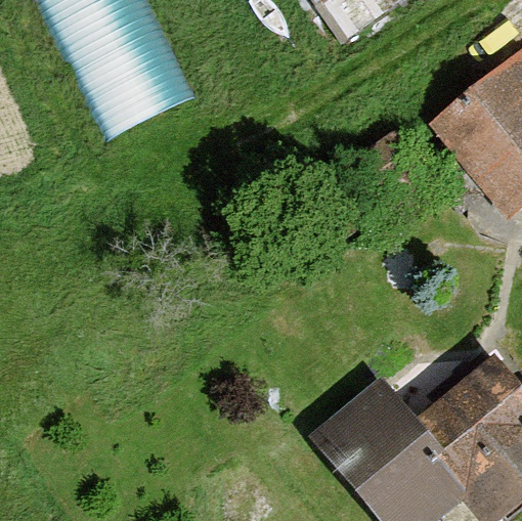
[(49,0),(103,125),(191,88),(154,0),(49,0)]
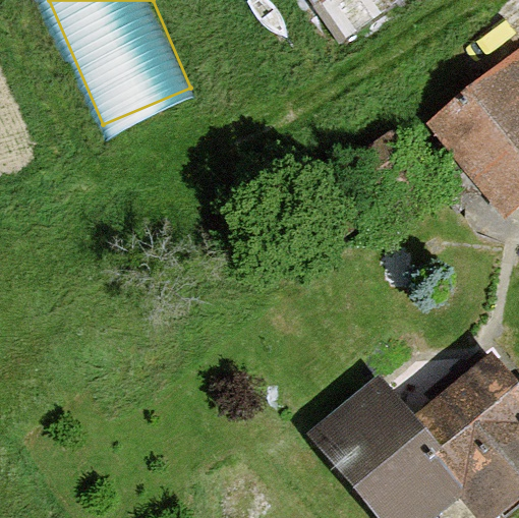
[(304,0),(334,41),(390,0),(304,0)]
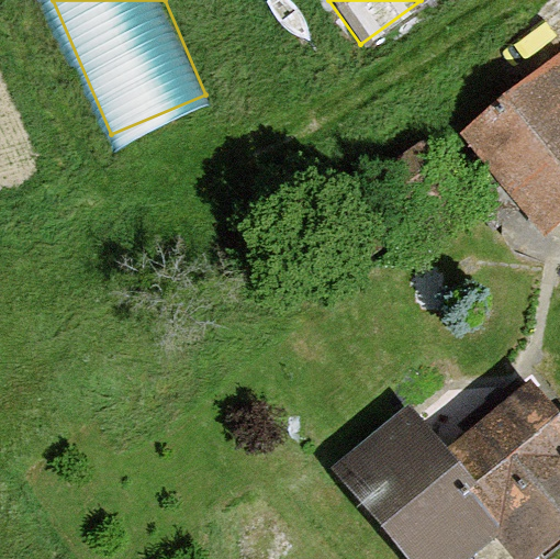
[(559,56),(559,55),(458,132),(538,237),(559,220),(559,56)]
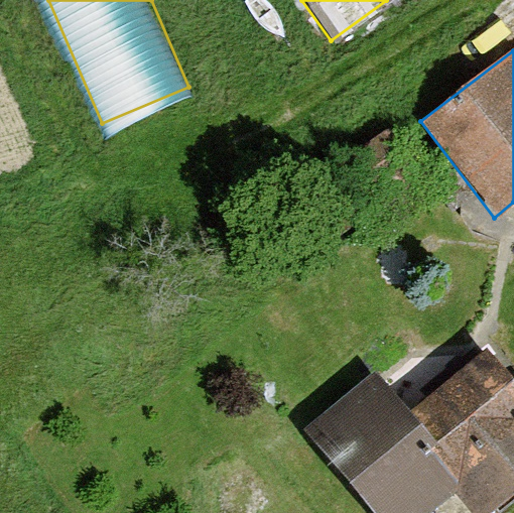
[(379,366),(302,428),(372,512),(422,512),(453,488),(473,512),(486,512),(513,490),(513,379),(487,347),(412,407),(379,366)]
